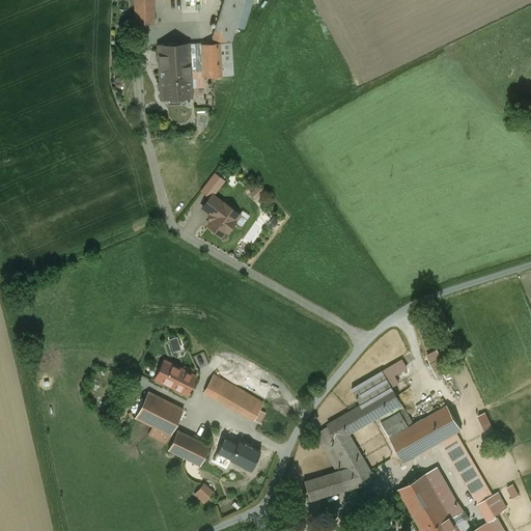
[(133,0),(134,25),(154,24),(151,0),(133,0)]
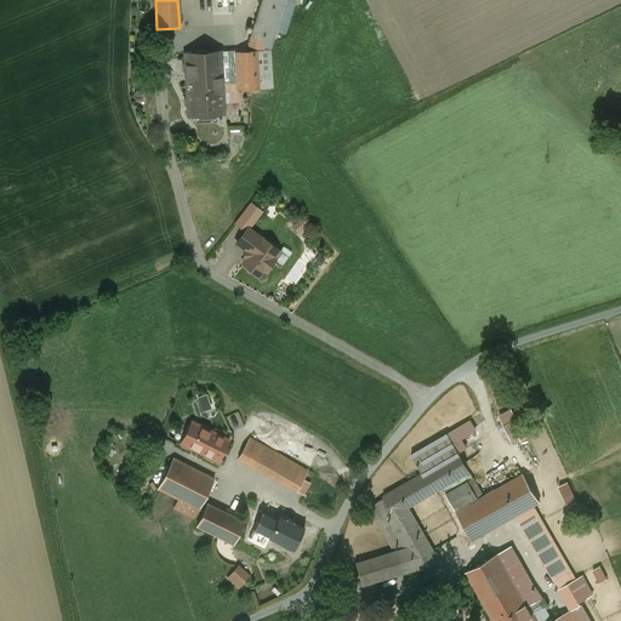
[(261,0),(246,43),(248,51),(258,50),(260,89),(272,87),(269,47),(274,32),(284,0),(261,0)]
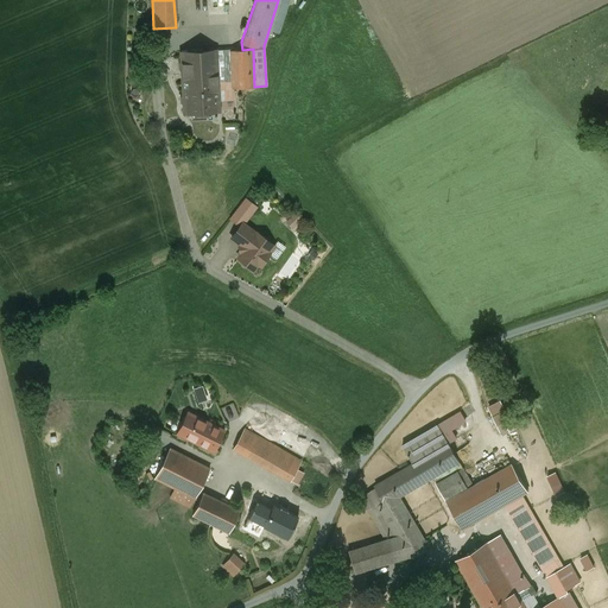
[(289,0),(278,0),(268,31),(277,33),(289,0)]
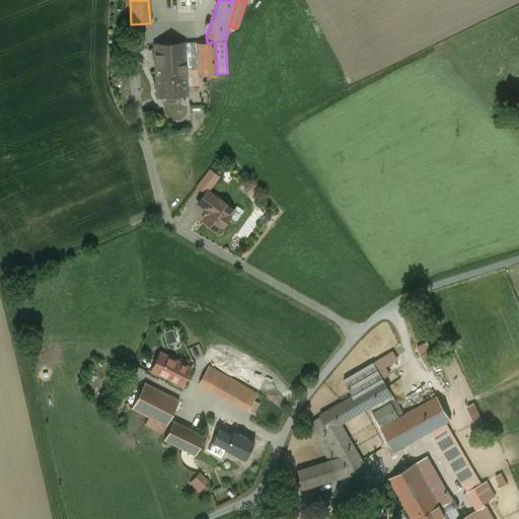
[(197,43),(197,63),(197,76),(217,74),(216,42),(207,43),(197,43)]
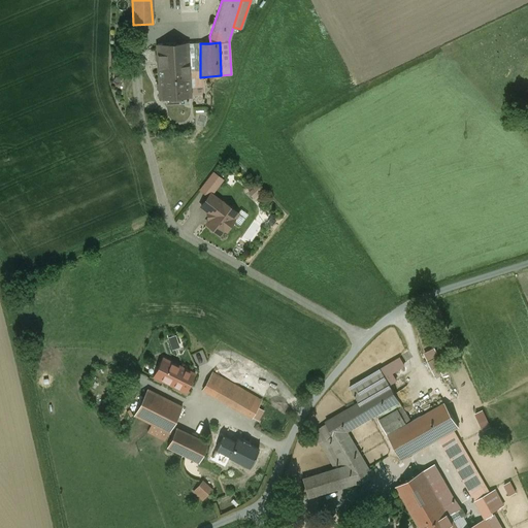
[(200,43),(193,44),(193,51),(189,51),(189,64),(200,64),(200,43)]
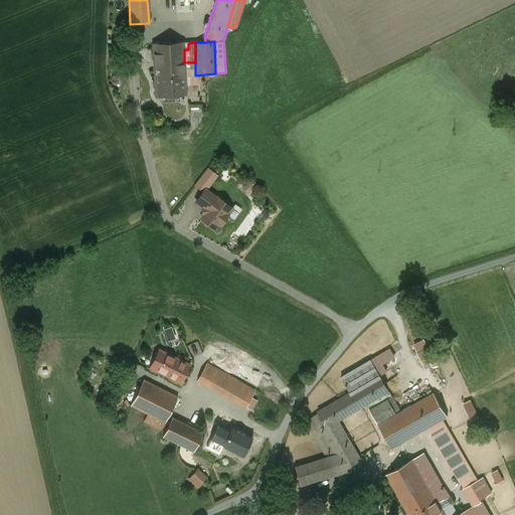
[(188,43),(152,44),(155,95),(185,94),(185,75),(184,62),(184,49),(188,49),(188,43)]
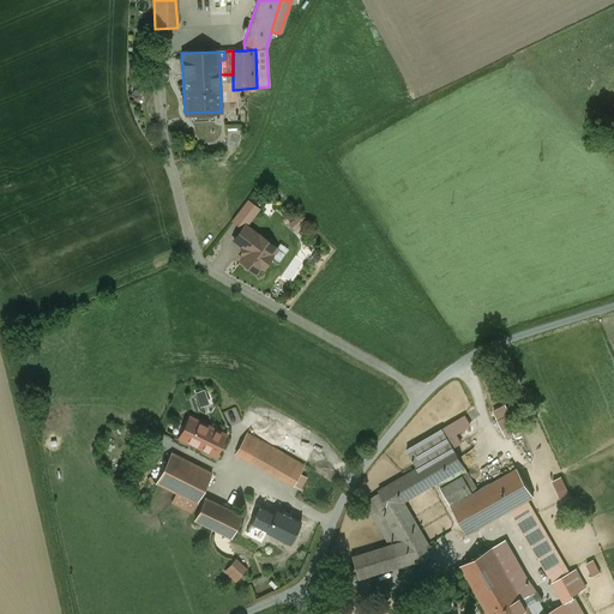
[(233,74),(220,74),(221,90),(233,90),(233,74)]
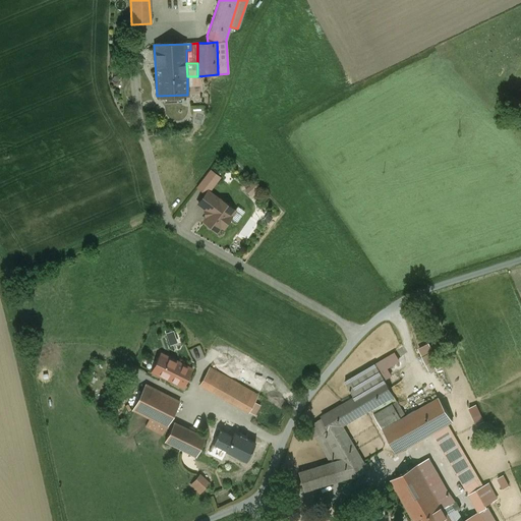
[(219,176),(211,170),(198,185),(208,191),(219,176)]
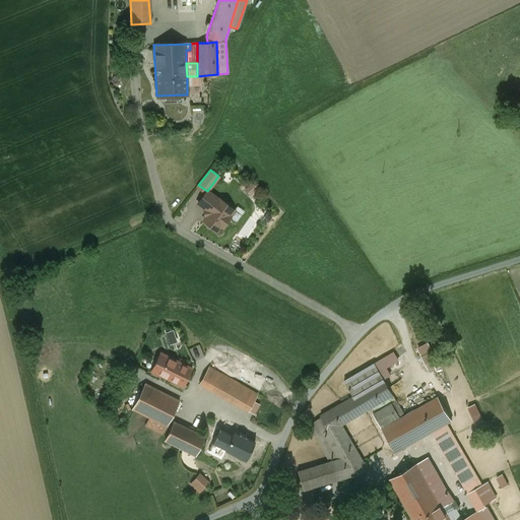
[(260,189),(253,182),(245,191),(252,197),(260,189)]
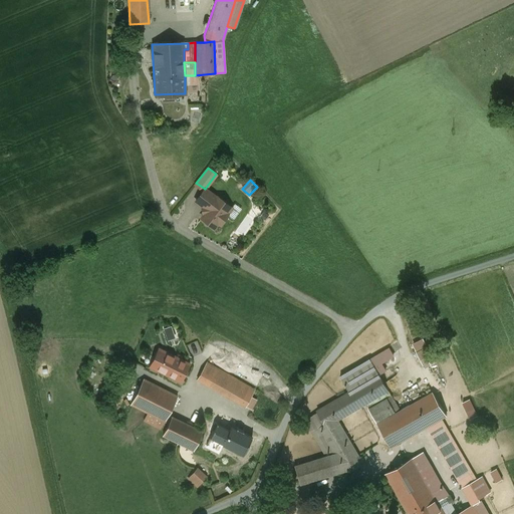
[(216,197),(205,189),(196,201),(205,208),(205,213),(202,218),(214,227),(217,223),(220,225),(227,215),(225,213),(229,207),(224,203),(225,201),(218,195),(216,197)]
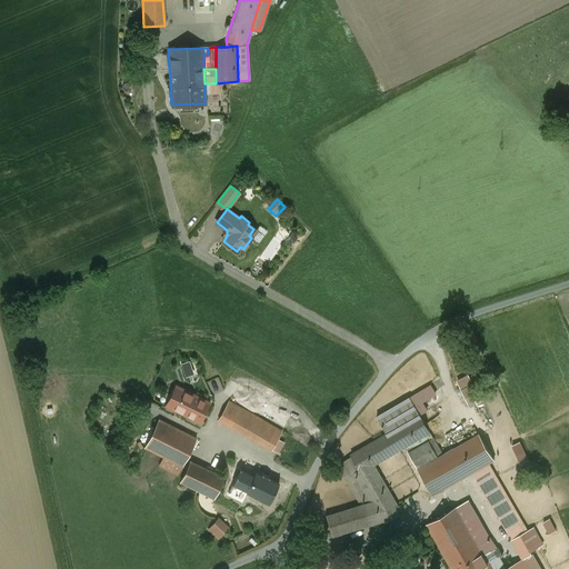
[(463,388),(472,406),(481,400),(472,383),(463,388)]
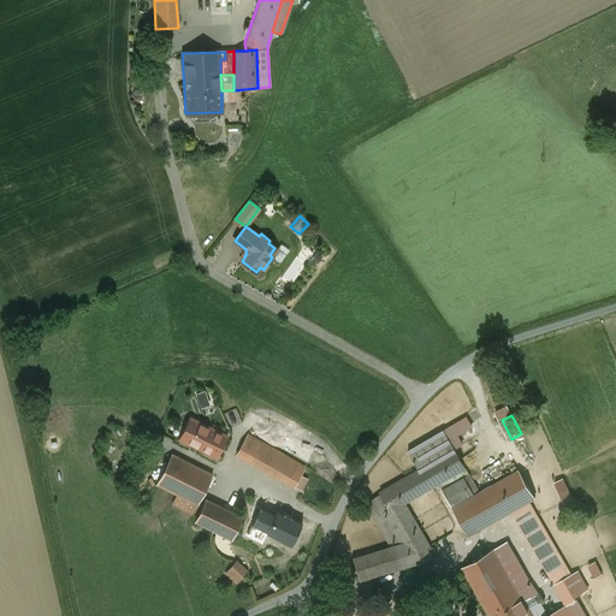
[(226,437),(190,419),(179,439),(217,457),(226,437)]
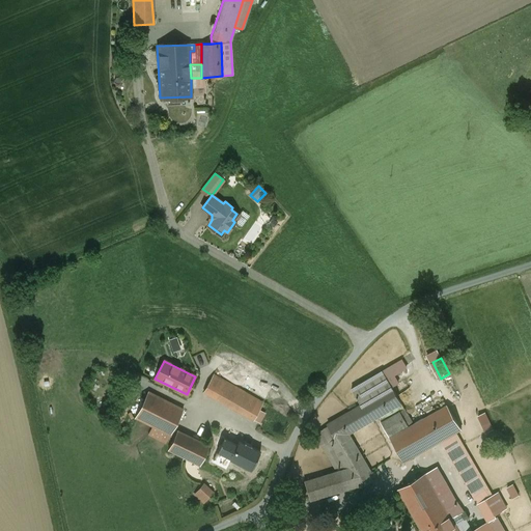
[(352,389),(361,404),(392,387),(383,370),(352,389)]
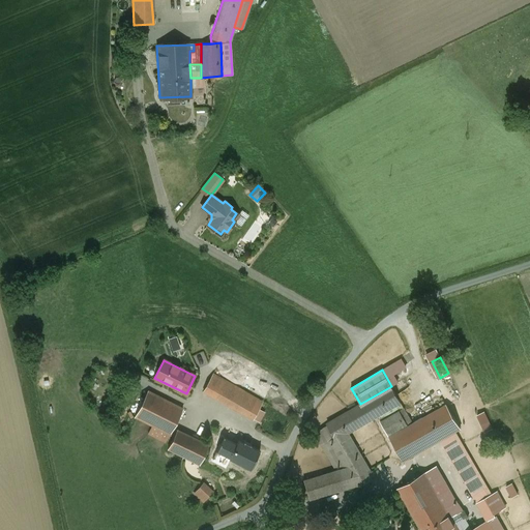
[(211,395),(212,396),(213,395),(222,380),(212,375),(203,391),(204,391),(205,391),(212,395),(211,395)]
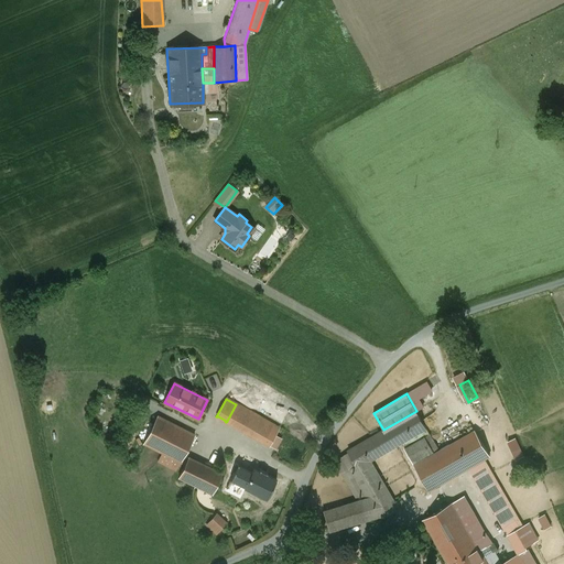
[(279,429),(236,404),(227,421),(226,422),(269,446),(279,429)]
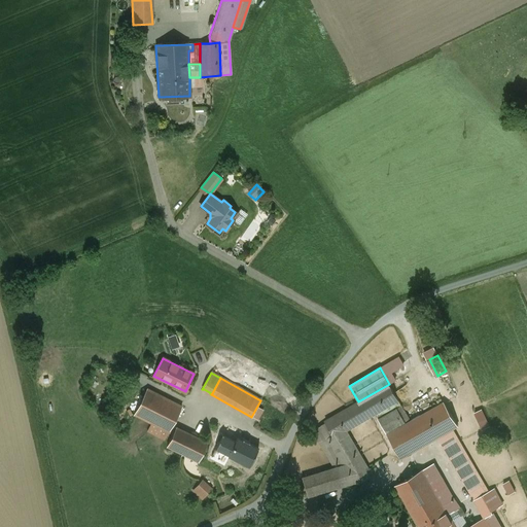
[(326,423),(313,430),(336,468),(346,485),(354,483),(355,485),(372,475),(347,432),(347,430),(376,414),(398,400),(389,384),(358,401),(325,421),(326,423)]
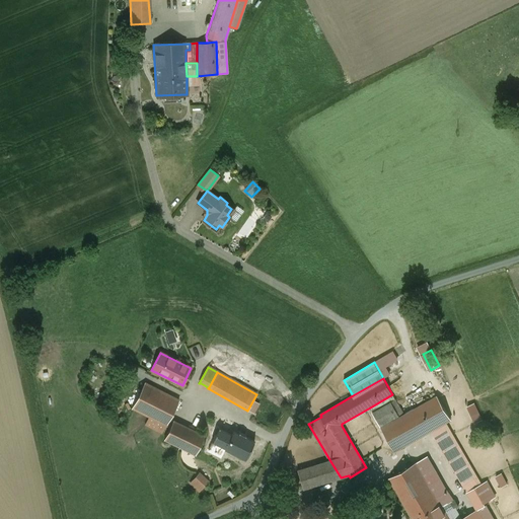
[(166,426),(170,428),(173,421),(169,420),(178,400),(144,383),(132,409),(149,417),(157,421),(166,426)]
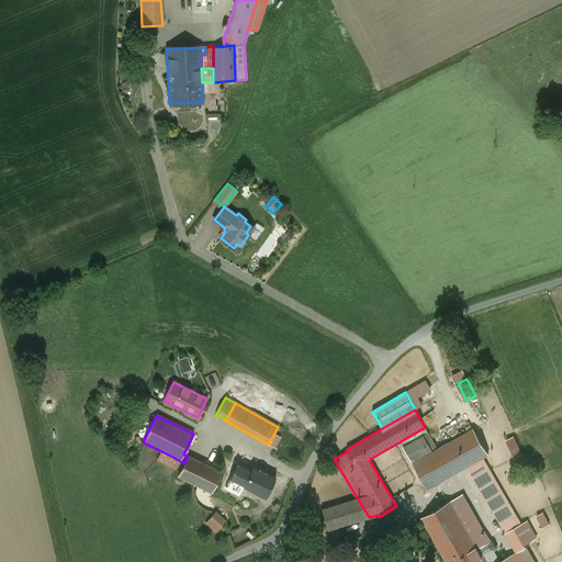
[(425,427),(401,441),(413,463),(438,449),(425,427)]
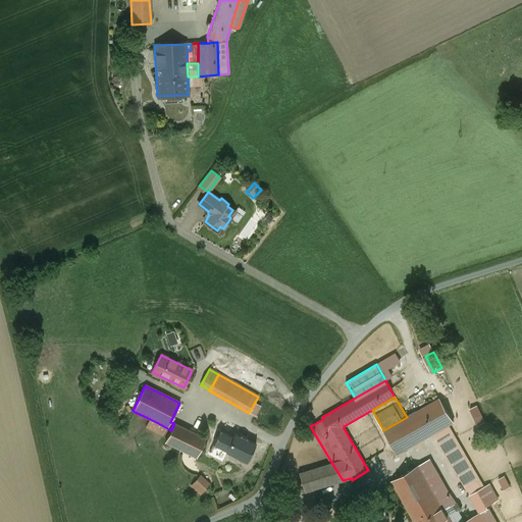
[(407,417),(383,430),(398,454),(433,433),(448,425),(454,422),(439,399),(407,417)]
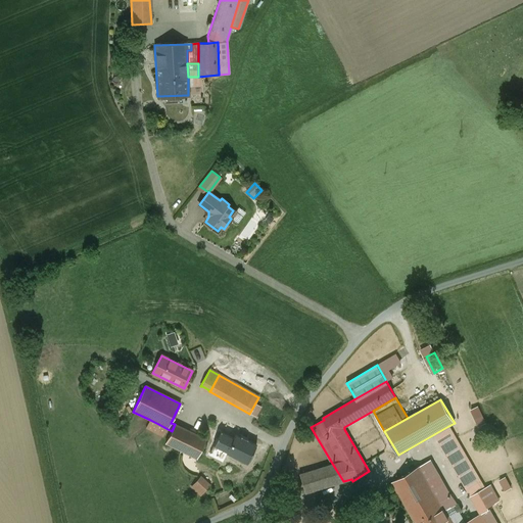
[(480,426),(488,422),(480,405),(472,408),(480,426)]
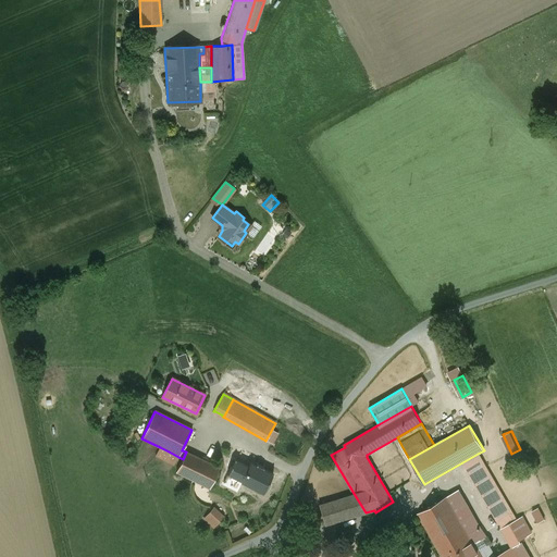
[(156,456),(164,460),(169,452),(160,447),(156,456)]
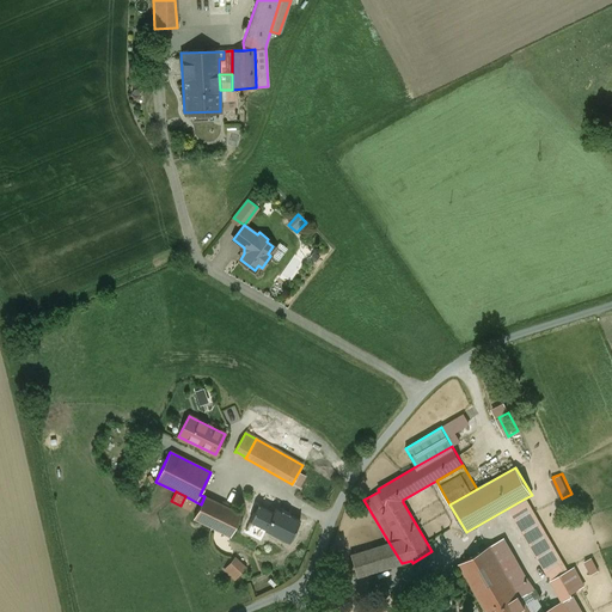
[(191,512),(196,502),(185,496),(181,506),(191,512)]
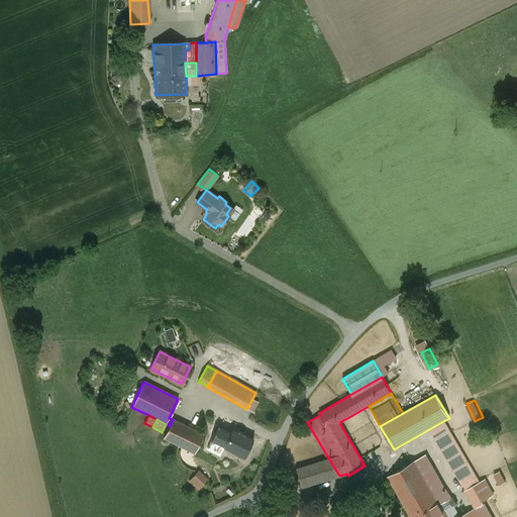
[(170,426),(164,437),(179,445),(195,453),(203,434),(173,419),(170,426)]
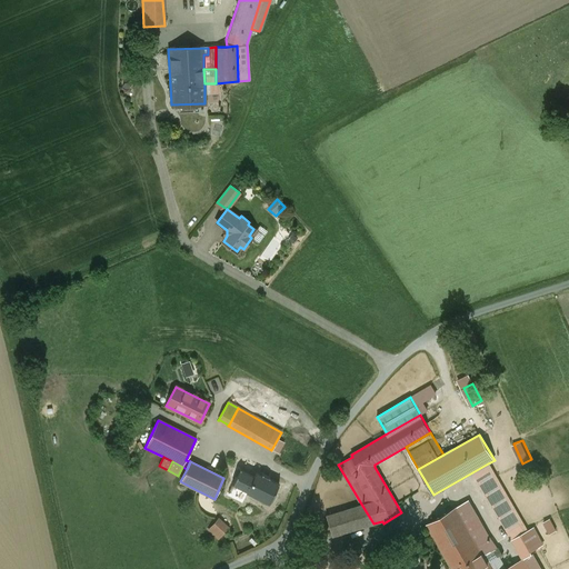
[(488,463),(472,472),(512,540),(528,531),(488,463)]
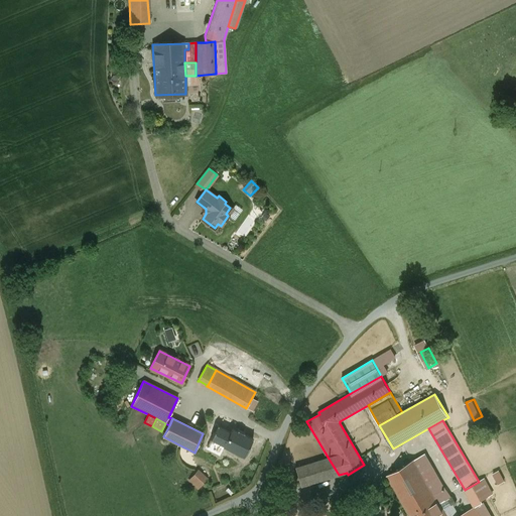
[(230,432),(218,426),(211,439),(212,439),(224,445),(224,446),(244,457),(252,439),(232,429),(230,432)]
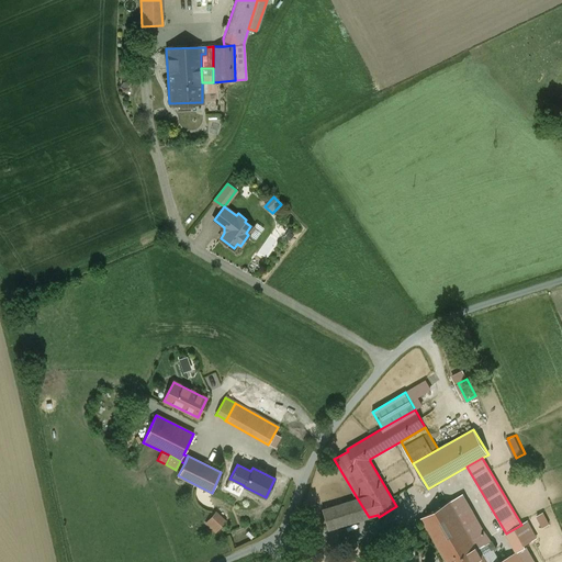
[(244,485),(231,479),(227,485),(228,487),(238,493),(240,492),(244,486),(244,485)]
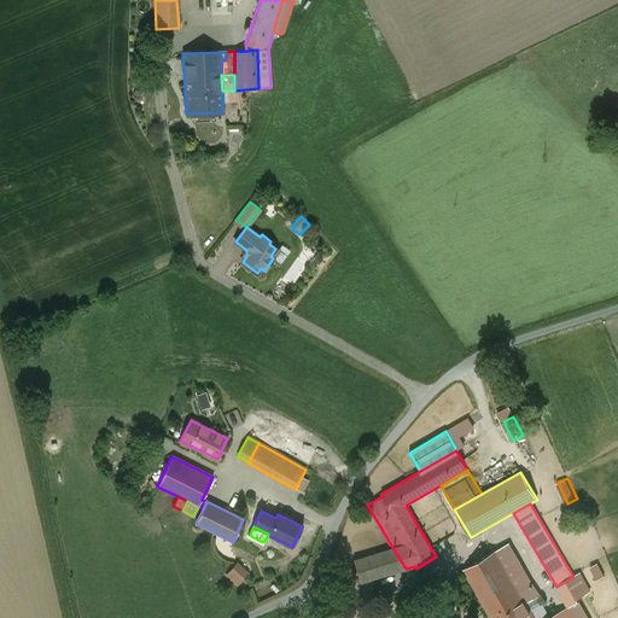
[(519,592),(531,584),(508,544),(496,552),(519,592)]
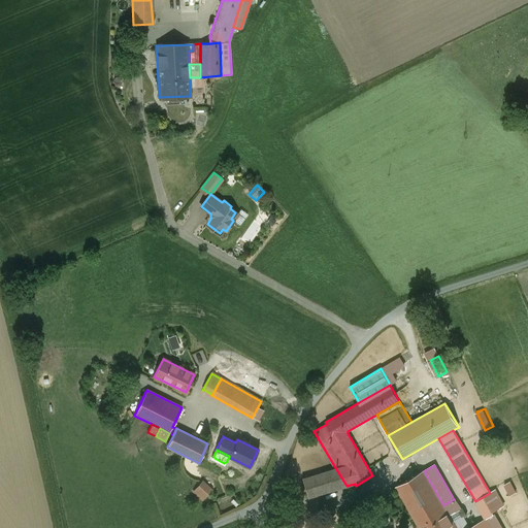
[(307,497),(347,486),(336,469),(302,479),(307,497)]
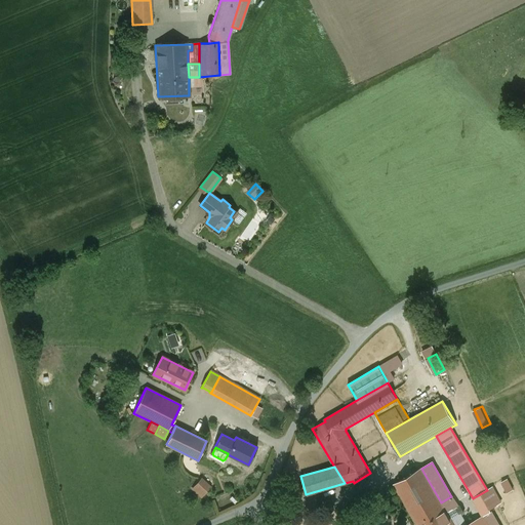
[(453,524),(447,513),(441,502),(421,469),(394,484),(417,524),(453,524)]
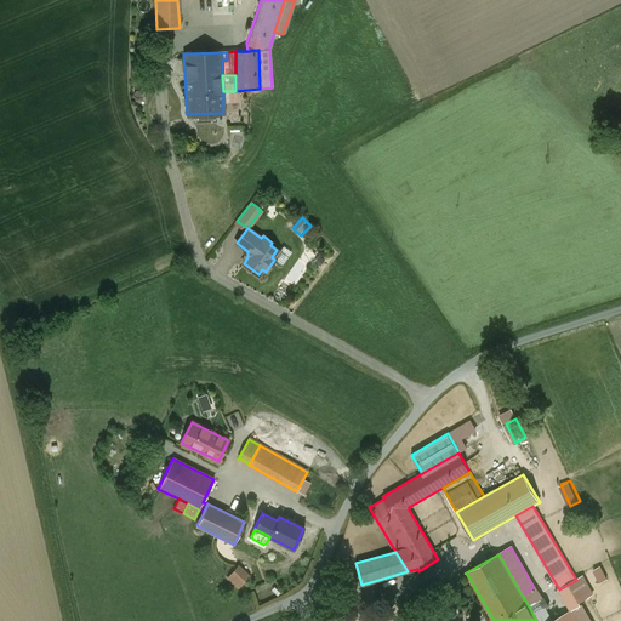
[(603,565),(594,569),(602,582),(609,577),(603,565)]
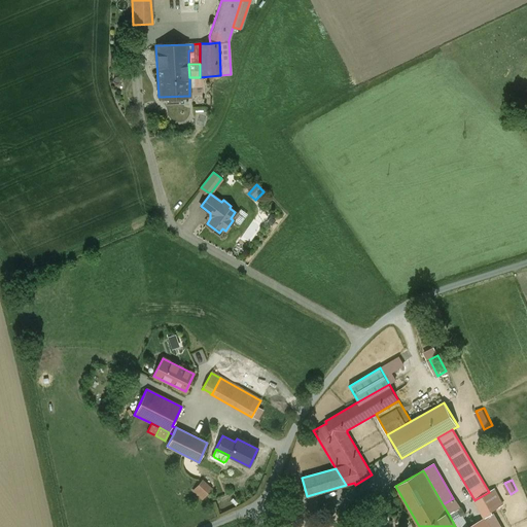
[(211,490),(202,482),(194,491),(202,499),(211,490)]
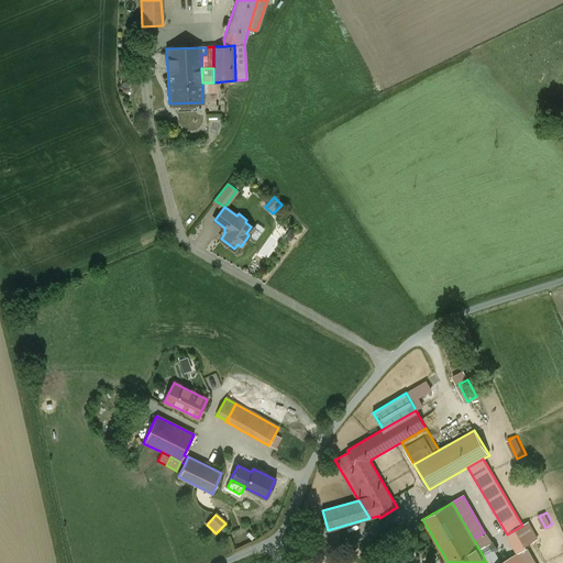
[(528,522),(522,526),(507,534),(518,553),(526,549),(523,545),(537,539),(528,522)]
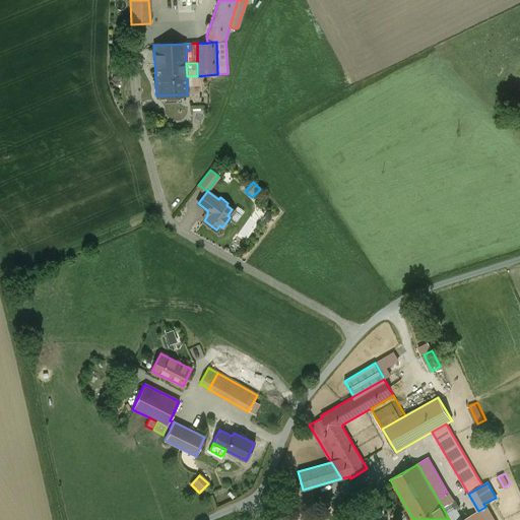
[(447,492),(437,498),(443,508),(453,502),(447,492)]
